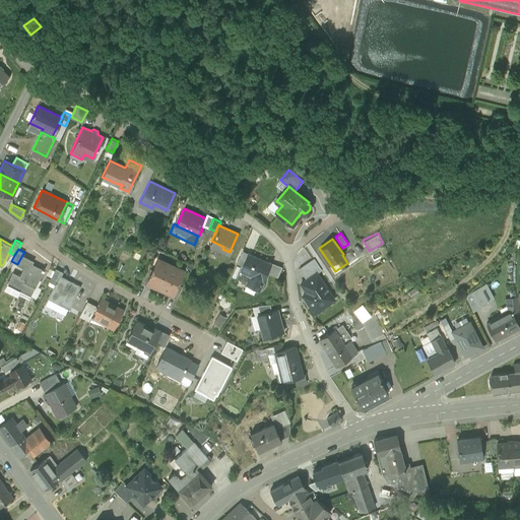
[(248,253),(242,250),(237,261),(243,264),(248,253)]
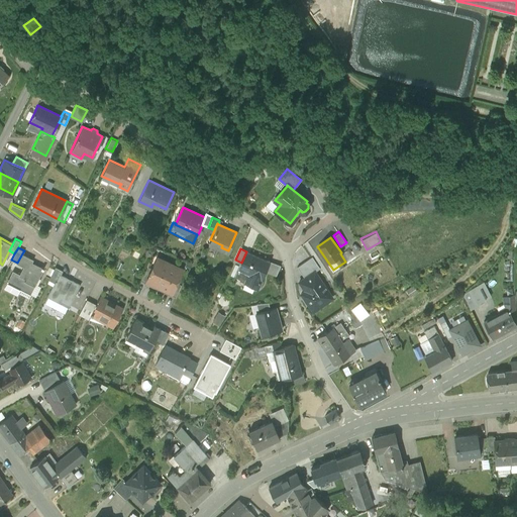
[(269,261),(246,251),(241,263),(235,277),(257,286),(269,261)]
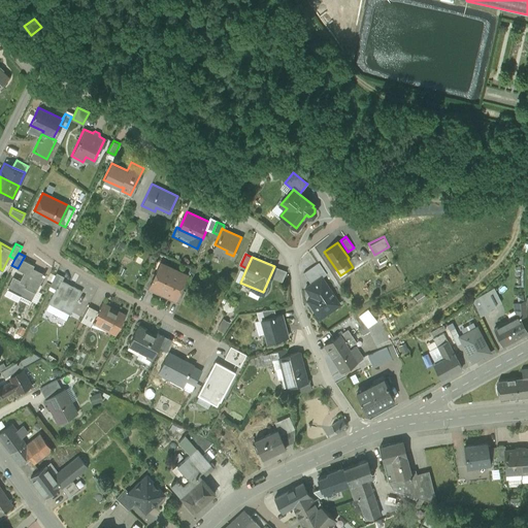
[(33,264),(23,259),(18,268),(24,271),(20,279),(12,275),(7,287),(4,293),(18,300),(21,294),(31,299),(44,273),(32,267),(33,264)]
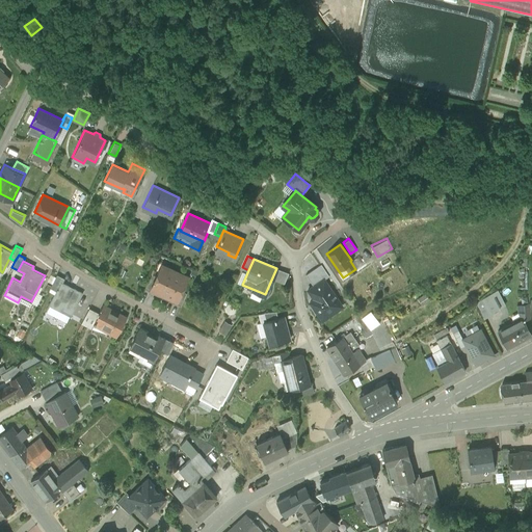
[(188,276),(161,264),(156,275),(151,288),(150,291),(175,302),(176,300),(177,300),(181,291),(188,276)]
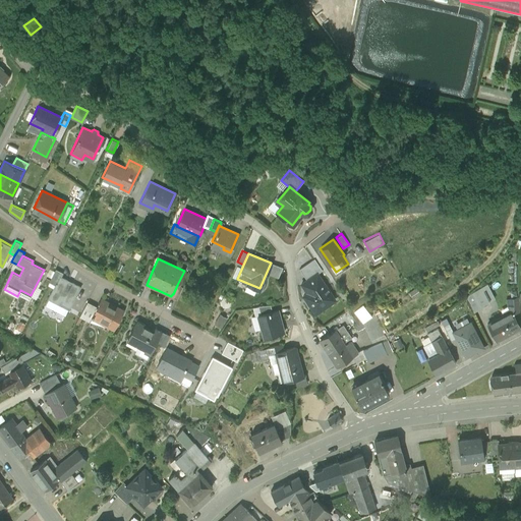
[(148,268),(140,282),(147,285),(148,282),(153,270),(148,268)]
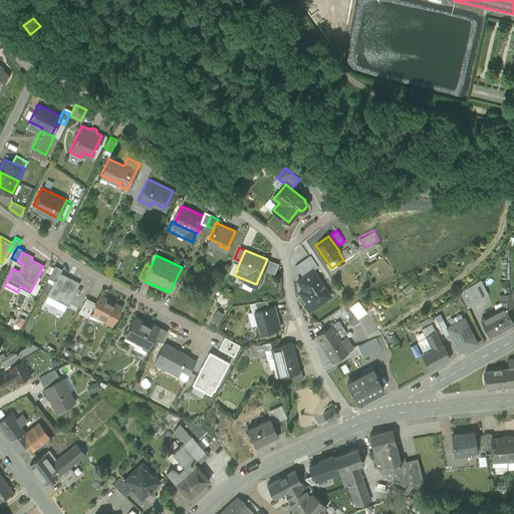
[(54,266),(49,277),(54,280),(58,272),(59,273),(61,269),(54,266)]
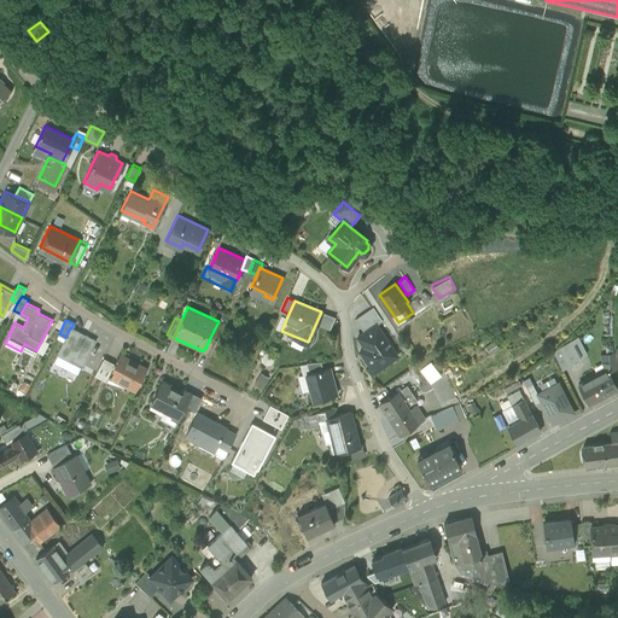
[(361,351),(374,372),(396,356),(375,324),(357,336),(366,348),(361,351)]
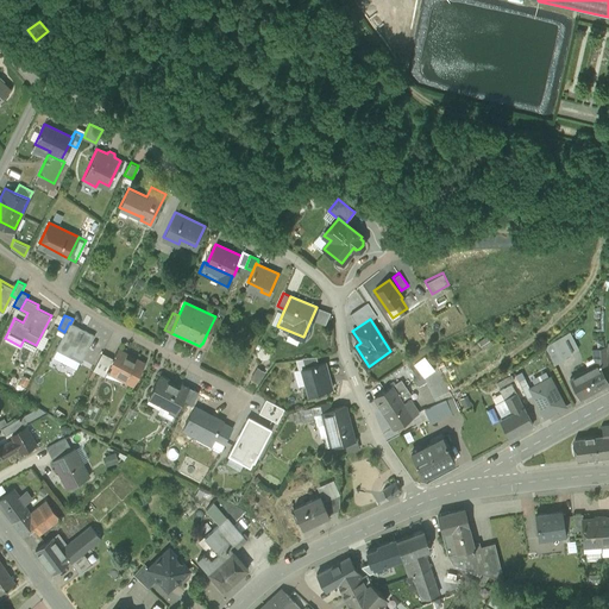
[(70,324),(69,322),(64,332),(56,349),(66,353),(68,350),(73,352),(71,355),(81,359),(93,336),(70,324)]
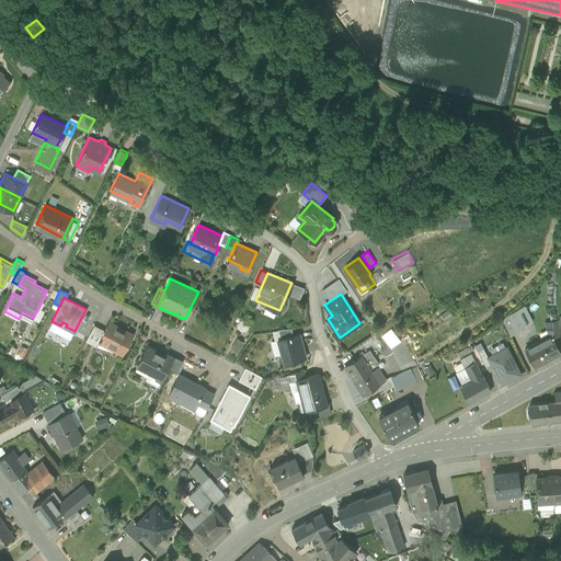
[(196,309),(191,307),(186,317),(185,317),(184,319),(191,322),(196,309)]
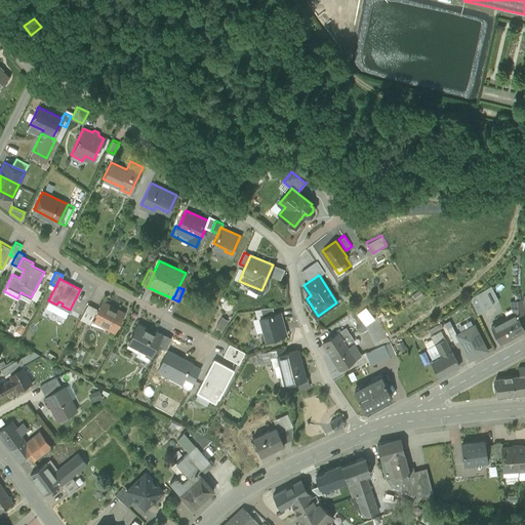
[(409,294),(412,299),(421,294),(418,289),(409,294)]
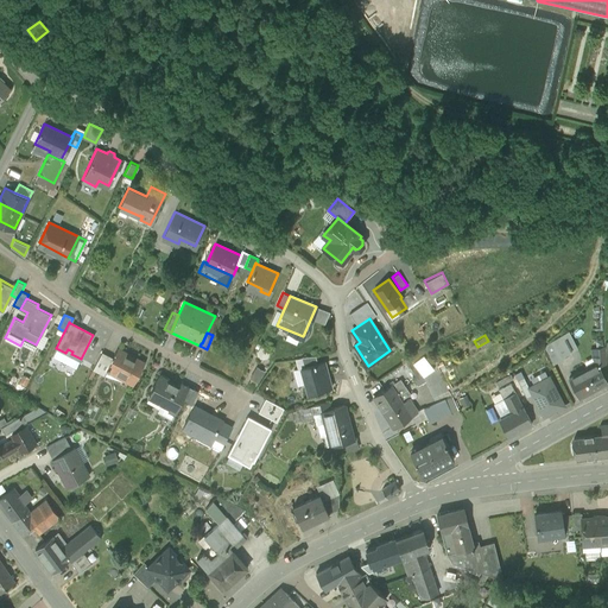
[(561,337),(544,347),(552,363),(569,355),(561,337)]
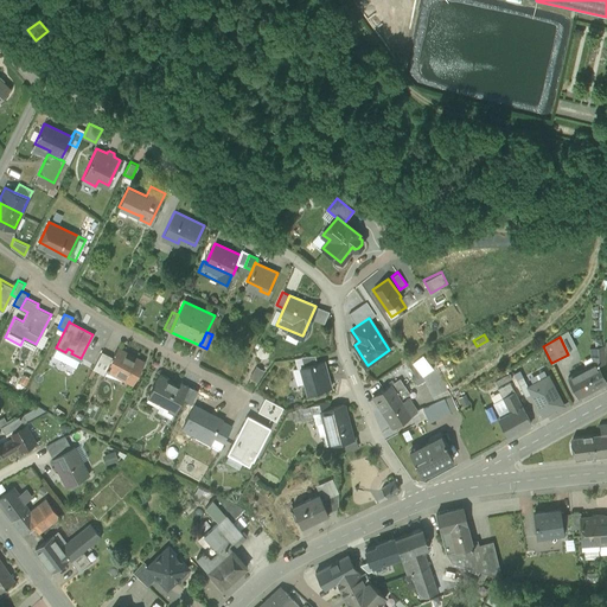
[(127,353),(117,347),(113,357),(107,366),(108,366),(125,376),(123,378),(133,383),(145,362),(135,357),(134,358),(127,355),(127,353)]
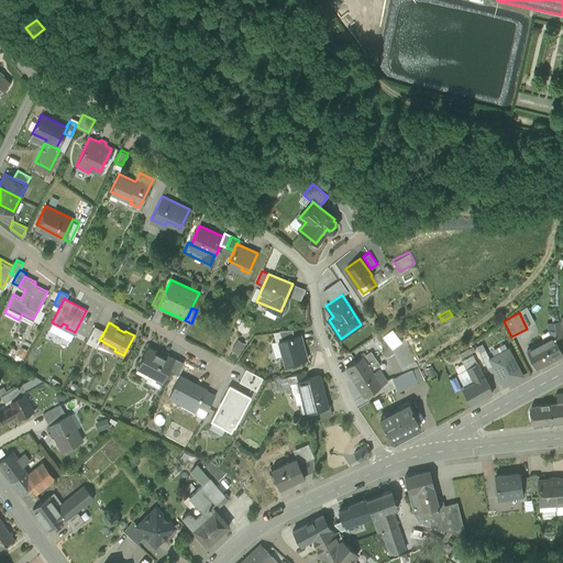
[(560,322),(548,324),(550,335),(551,334),(554,340),(561,339),(560,322)]
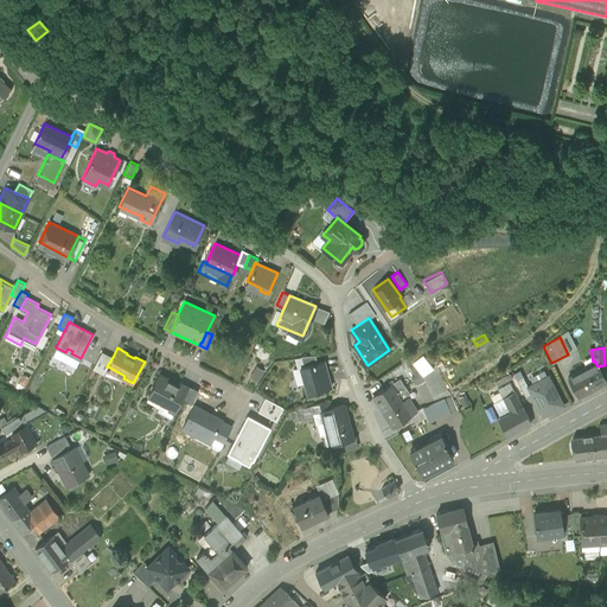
[(113,357),(102,351),(93,368),(104,375),(108,366),(107,366),(113,357)]
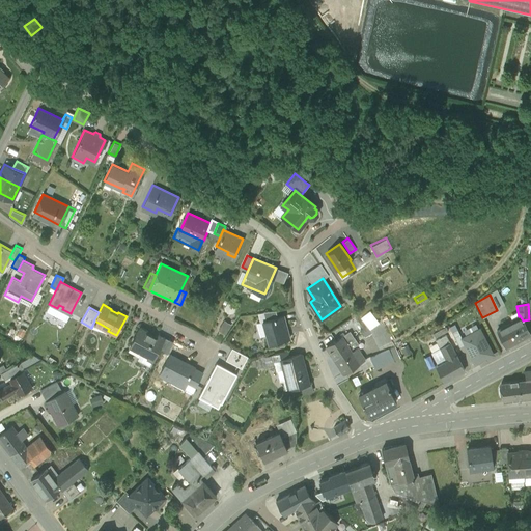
[(275,310),(262,311),(266,320),(277,316),(275,310)]
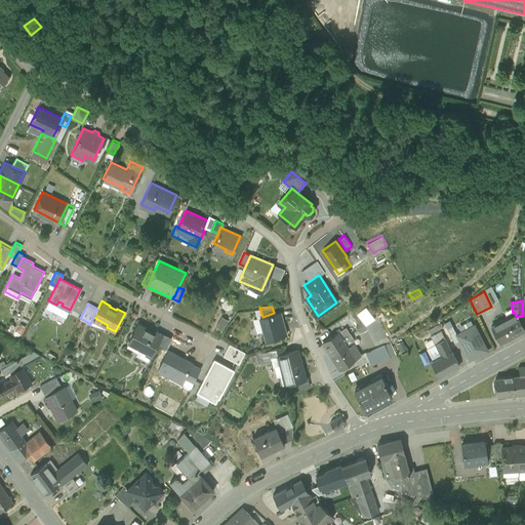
[(366,324),(374,317),(365,307),(357,314),(365,323),(366,324)]
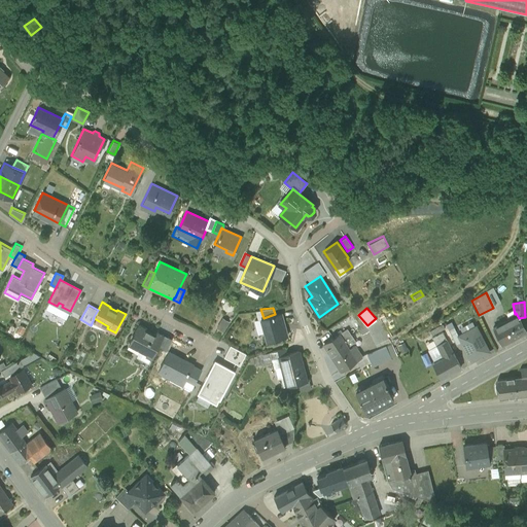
[(275,314),(264,318),(267,331),(264,331),(267,341),(287,336),(281,313),(275,314)]
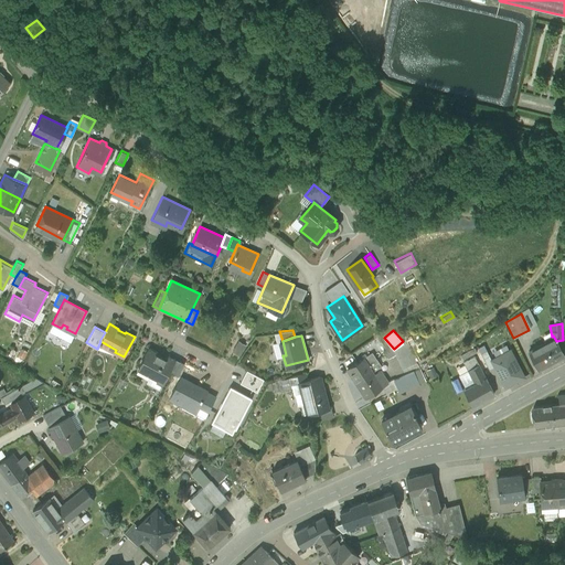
[(546,342),(529,352),(539,371),(564,358),(556,341),(553,336),(552,337),(545,340),(546,342)]
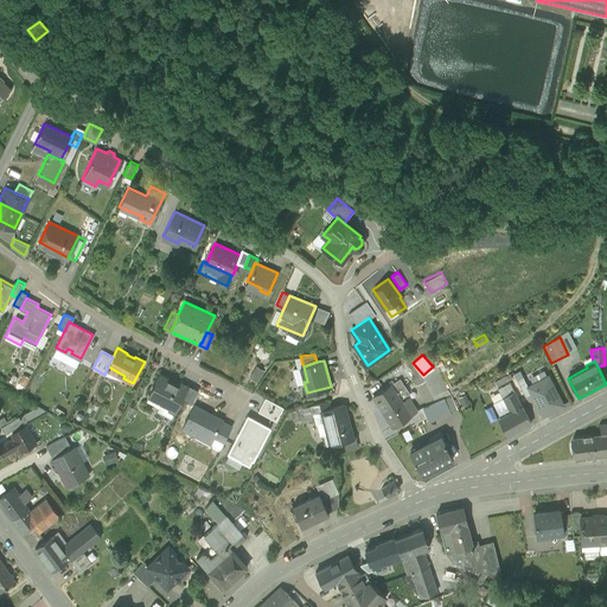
[(254,369),(249,377),(257,382),(262,374),(254,369)]
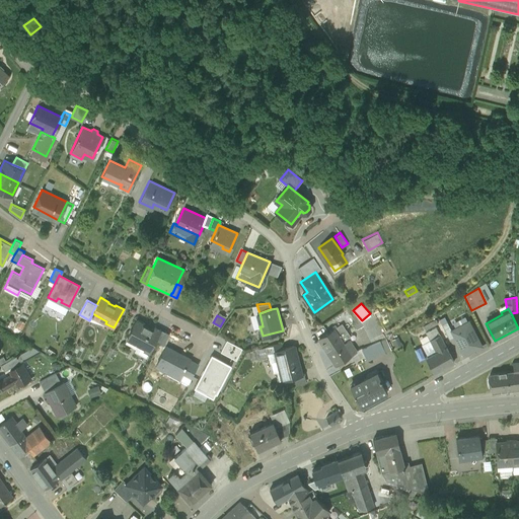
[(382,332),(374,315),(362,320),(364,324),(370,339),(382,332)]
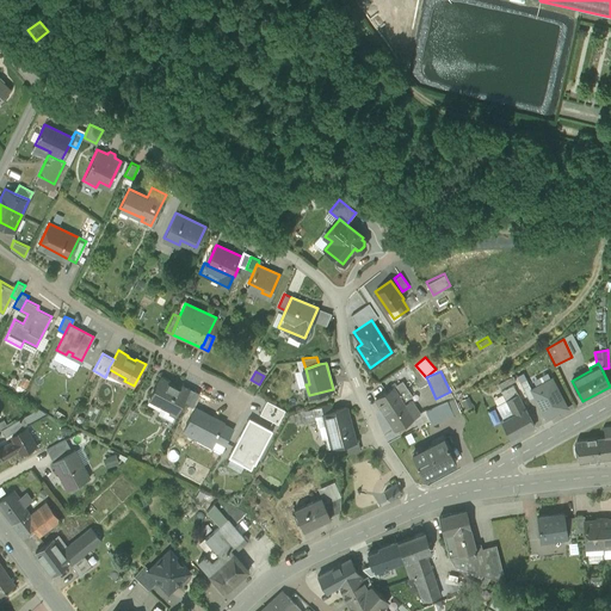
[(161,376),(149,397),(162,405),(161,407),(158,413),(172,420),(181,401),(174,397),(180,386),(161,376)]
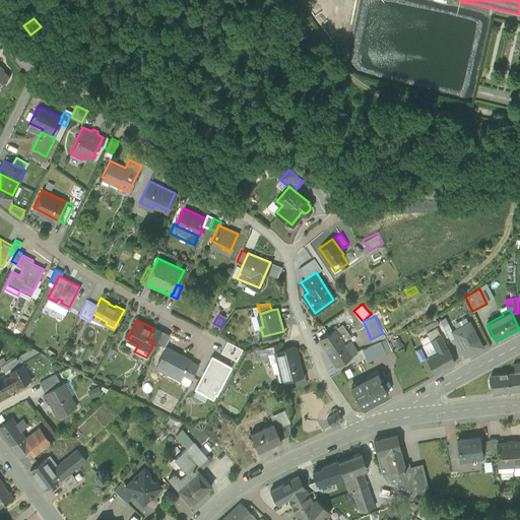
[(363,321),(362,320),(353,326),(356,330),(365,325),(363,321)]
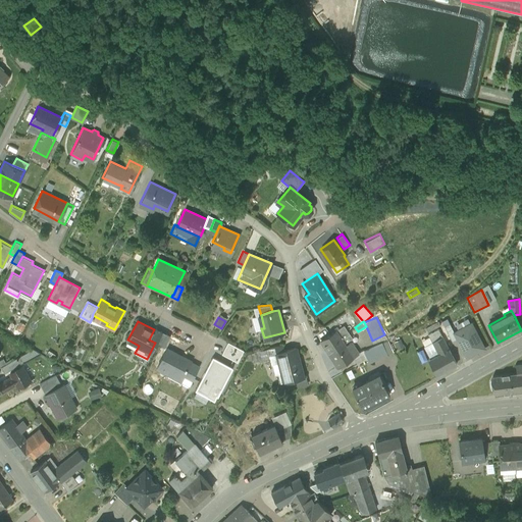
[(425,328),(428,332),(439,326),(437,322),(425,328)]
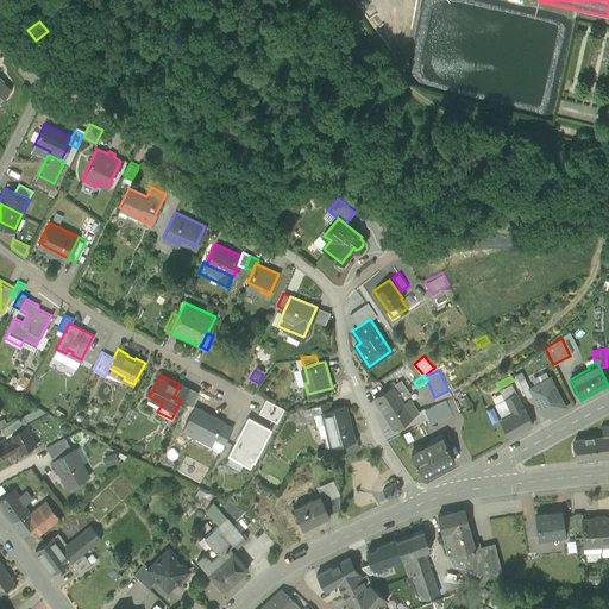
[(550,377),(529,388),(545,416),(565,406),(550,377)]
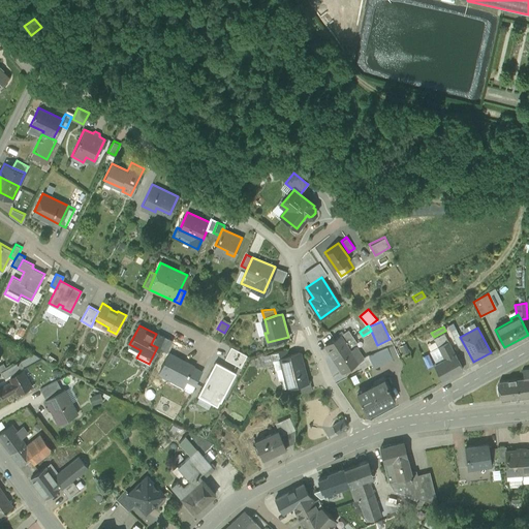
[(348,330),(324,345),(332,355),(340,350),(342,353),(349,348),(356,343),(348,330)]
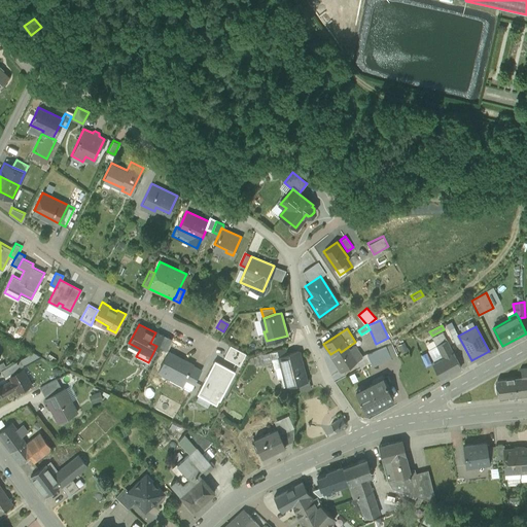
[(169,337),(156,330),(155,332),(150,343),(156,346),(163,349),(169,337)]
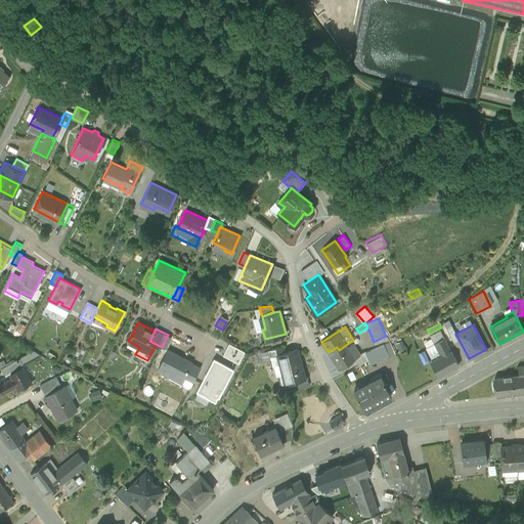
[(440,331),(430,336),(434,344),(444,339),(440,331)]
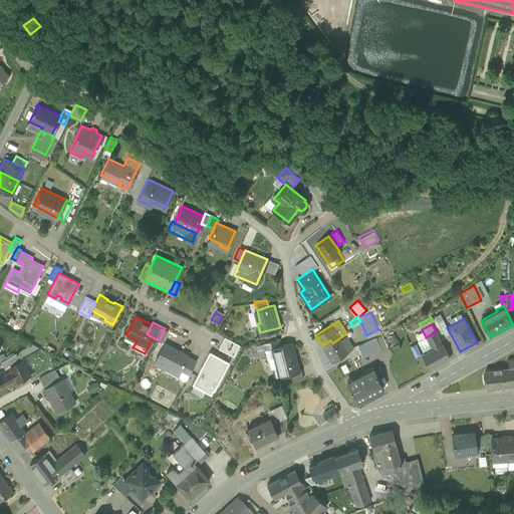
[(436,332),(426,337),(432,348),(442,344),(436,332)]
